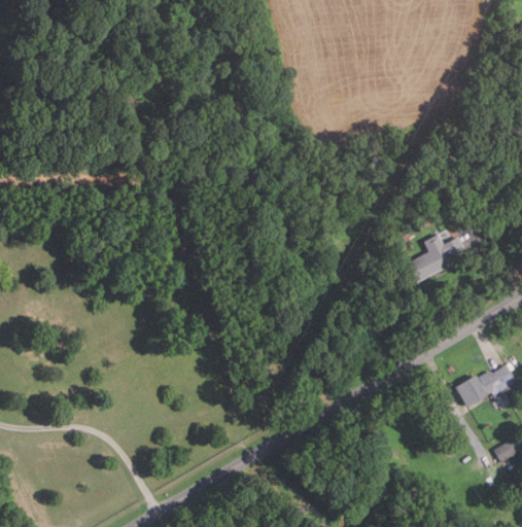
[(465,177),(460,168),(461,167),(460,164),(470,159),(477,171),(465,177)]
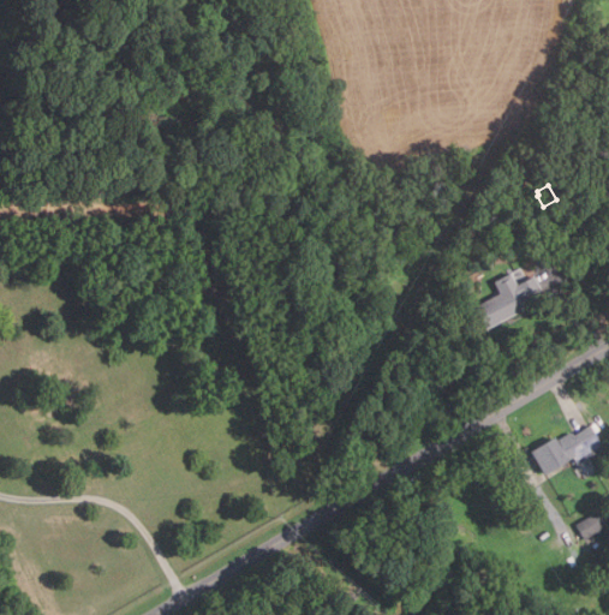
[(488,330),(476,306),(500,293),(495,282),(512,274),(518,285),(536,276),(543,292),(521,303),(526,310),(488,330)]
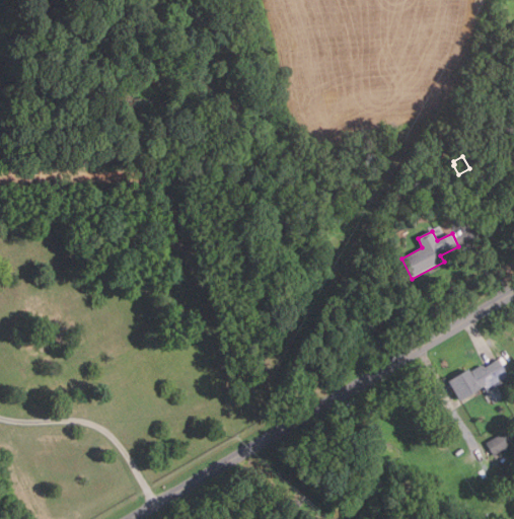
[(460,401),(448,381),(468,369),(471,373),(485,365),(486,367),(500,359),(511,378),(488,392),(485,386),(460,401)]
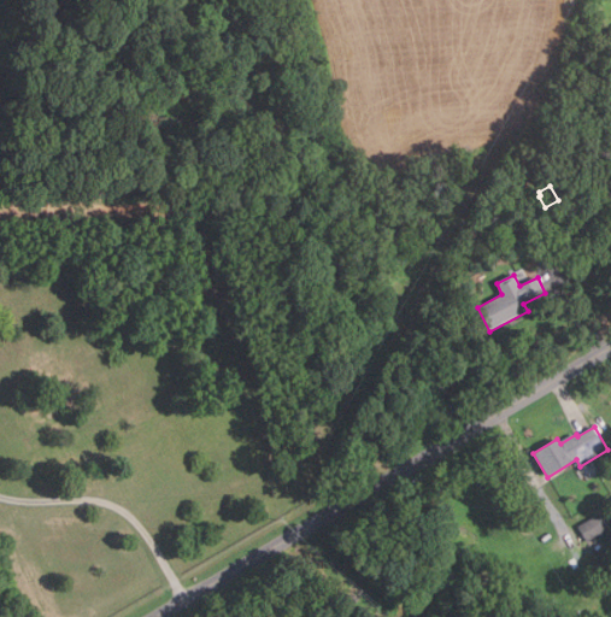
[(610,530),(592,542),(582,527),(609,511),(610,513),(610,530)]
